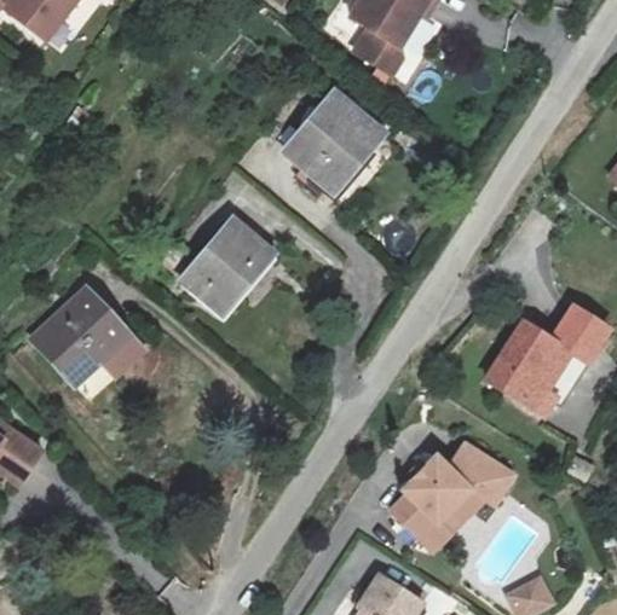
[(0,1),(42,35),(69,0),(0,0),(0,1)]
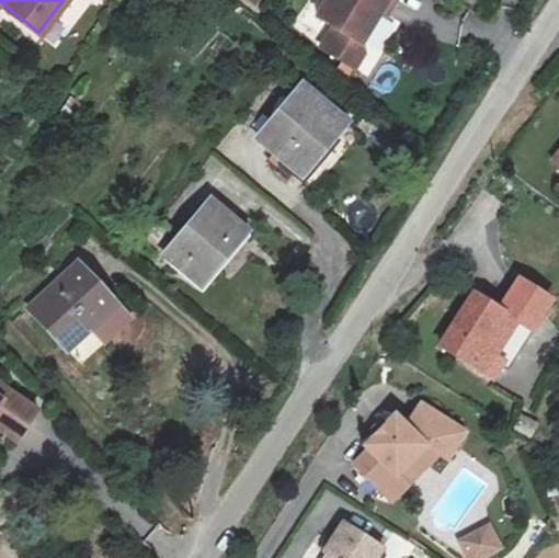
[(383,12),(389,0),(320,0),(314,12),(330,22),(317,43),(351,64),(361,48),(358,38),(377,9),(383,12)]
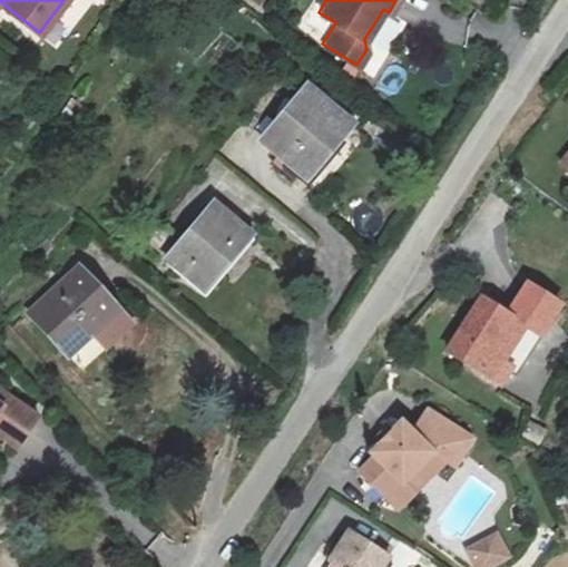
[(380,80),(393,88),(404,70),(391,62),(380,80)]
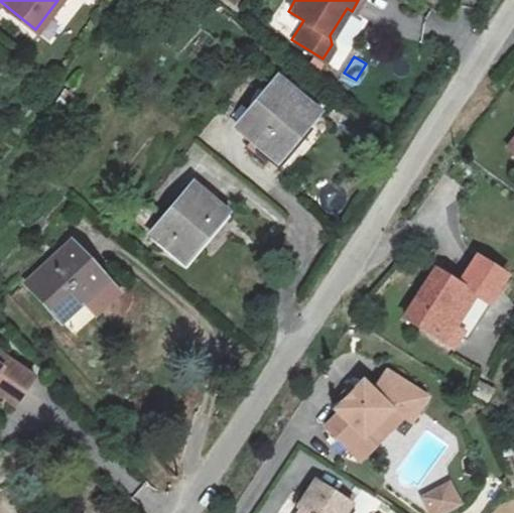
[(238,120),(280,155),(317,111),(275,76),(238,120)]
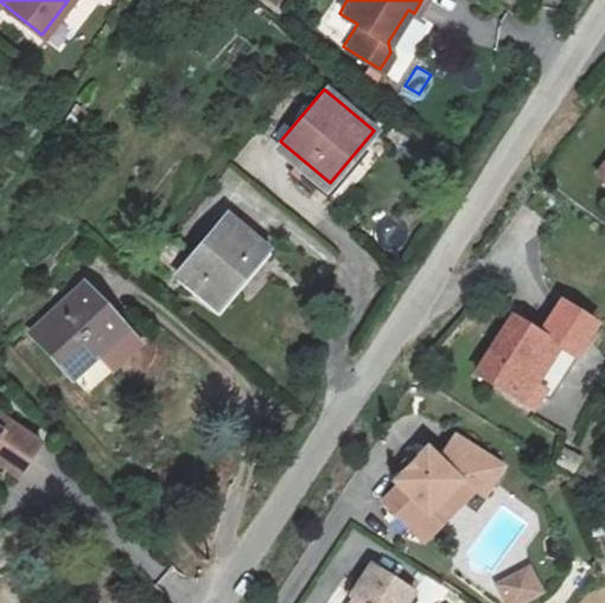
[(604,158),(593,173),(604,181),(604,158)]
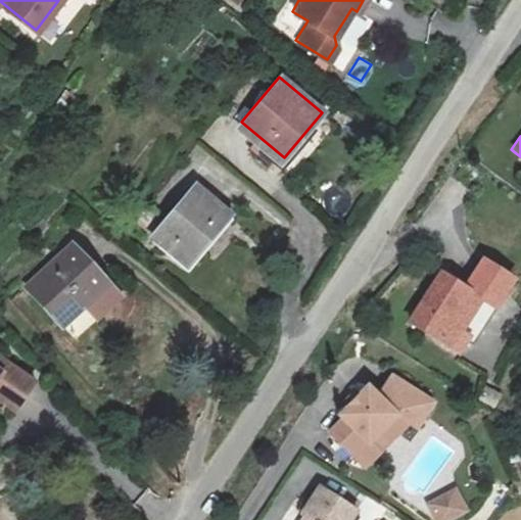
[(156,235),(187,260),(227,211),(196,186),(156,235)]
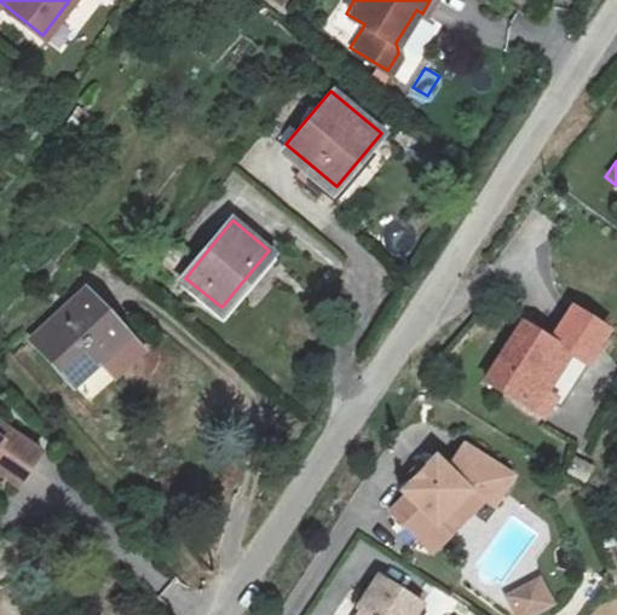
[(28,336),(70,381),(98,355),(114,371),(142,346),(85,284),(28,336)]
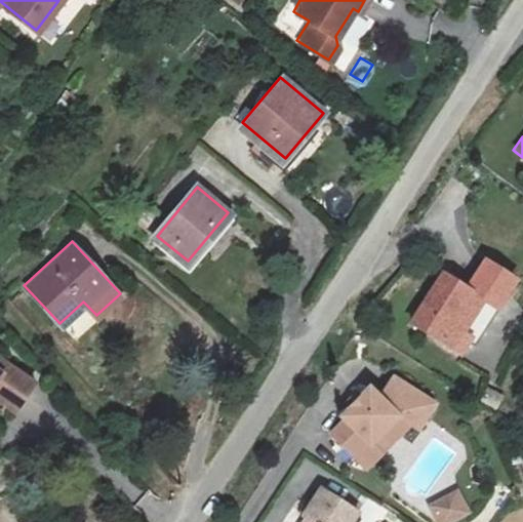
[(410,319),(458,350),(490,299),(497,305),(516,277),(484,257),(466,285),(441,270),(410,319)]
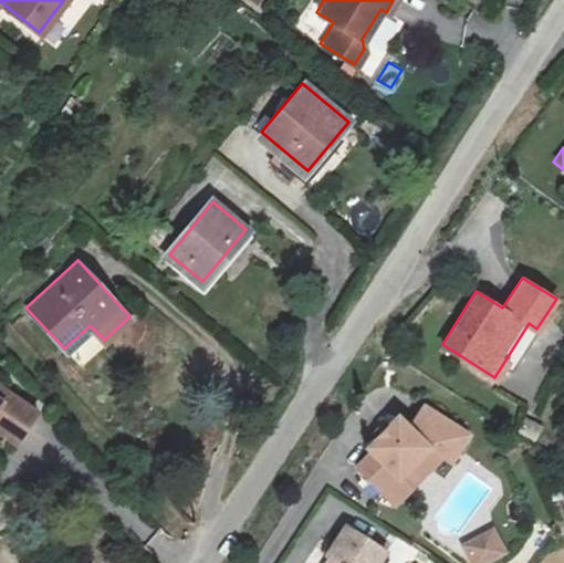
[(35,407),(0,382),(0,426),(14,437),(35,407)]
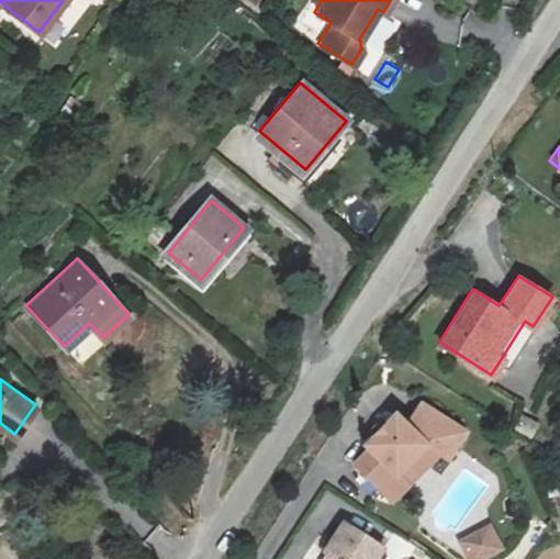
[(395,499),(413,481),(399,471),(427,438),(444,449),(451,455),(472,432),(427,402),(412,422),(396,410),(366,442),(373,449),(358,464),(395,499)]
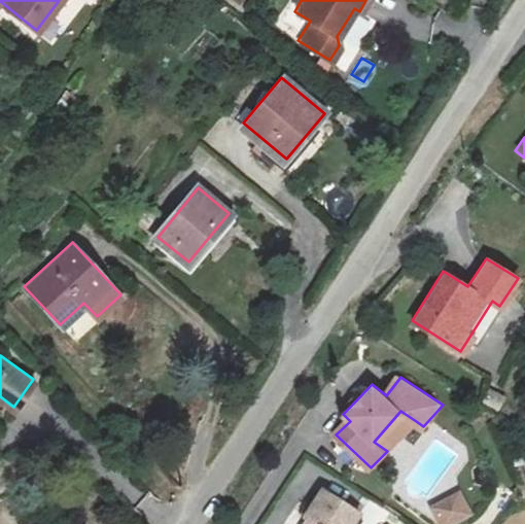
[(374,442),(387,451),(416,421),(400,411),(374,442)]
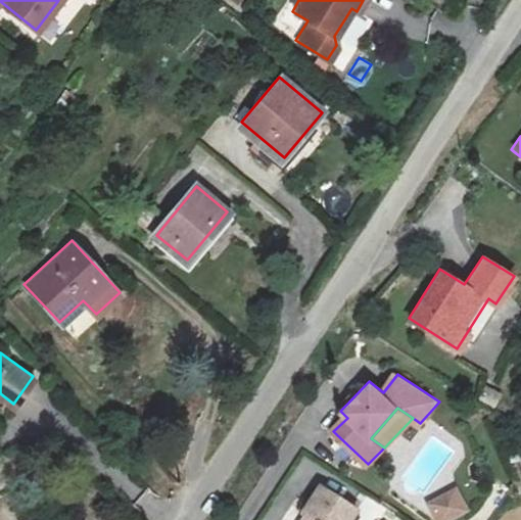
[(344,519),(354,506),(319,483),(301,510),(310,515),(305,519),(344,519)]
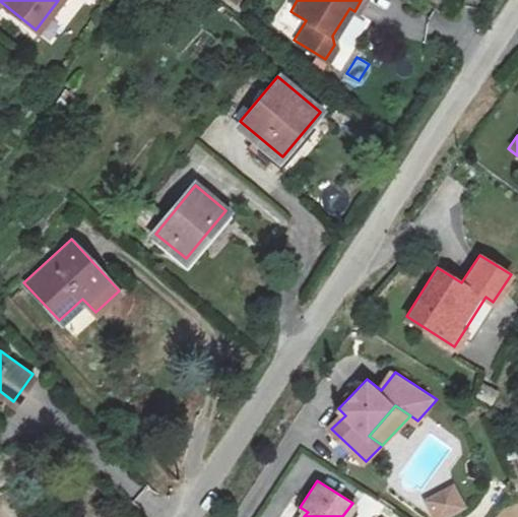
[(423,495),(432,516),(438,516),(462,507),(451,482),(423,495)]
